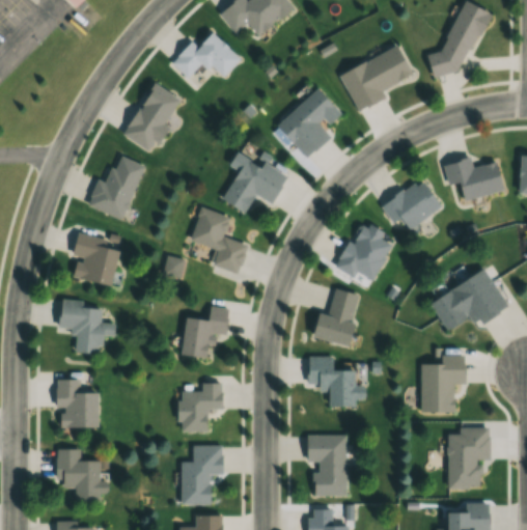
[(84,0),(56,0),(72,15),(84,0)]
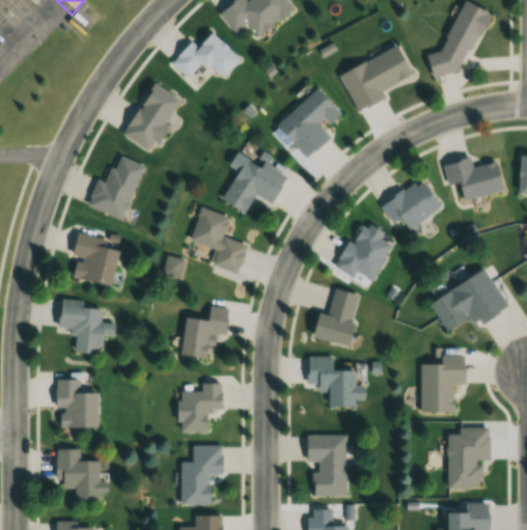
[(295,8),(288,0),(247,0),(237,0),(220,12),(236,33),(249,23),(258,35),(295,8)]
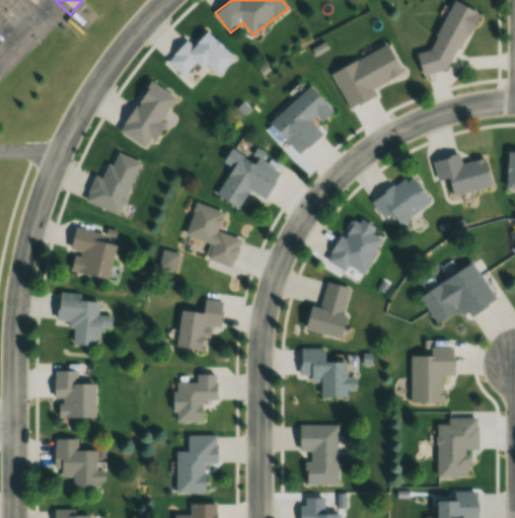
[(448,78),(477,12),(452,1),(423,67),(448,78)]
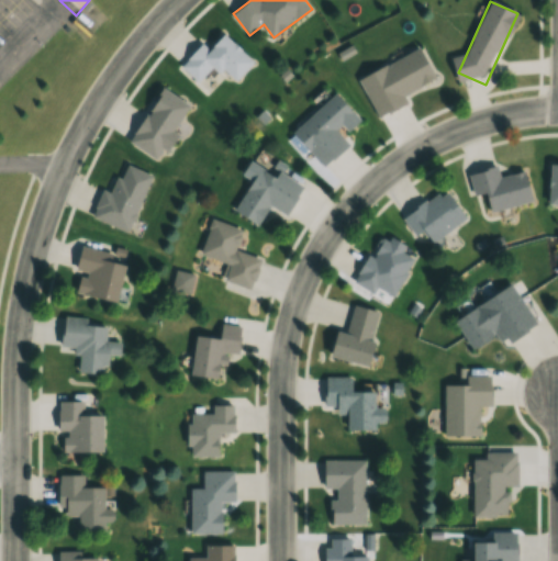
[(255,63),(225,34),(210,51),(204,45),(182,68),(201,87),(221,67),(237,82),(255,63)]
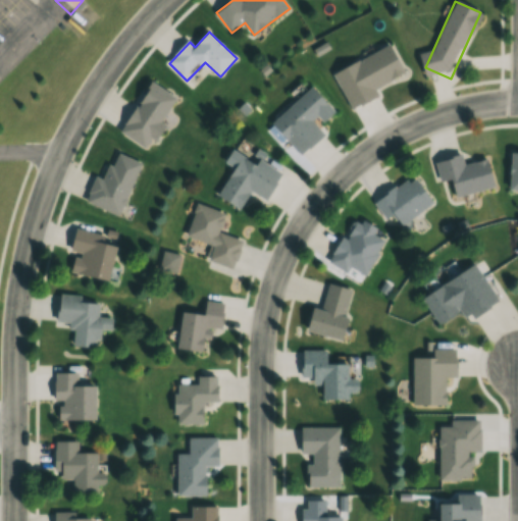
[(380,97),(376,88),(405,76),(393,47),(335,71),(351,109),(380,97)]
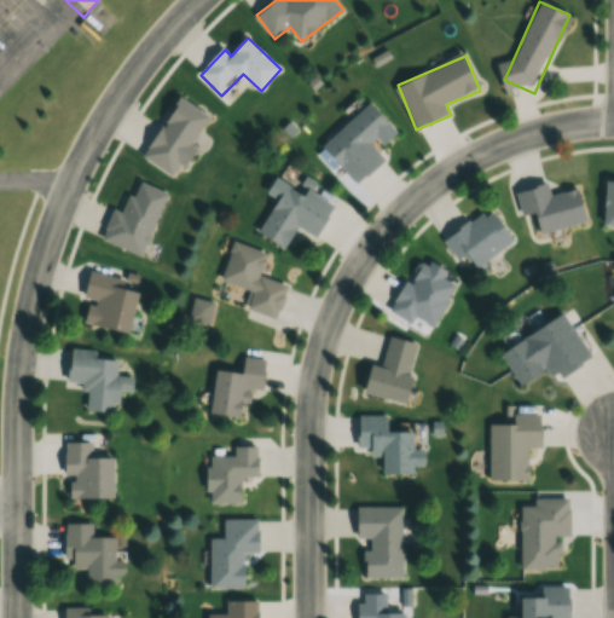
[(143,157),(177,179),(197,148),(192,144),(210,117),(181,98),(143,157)]
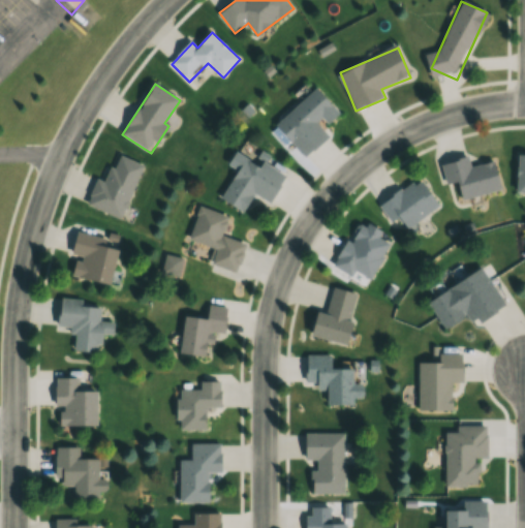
[(331,134),(325,128),(340,114),(317,88),(276,125),(305,158),(331,134)]
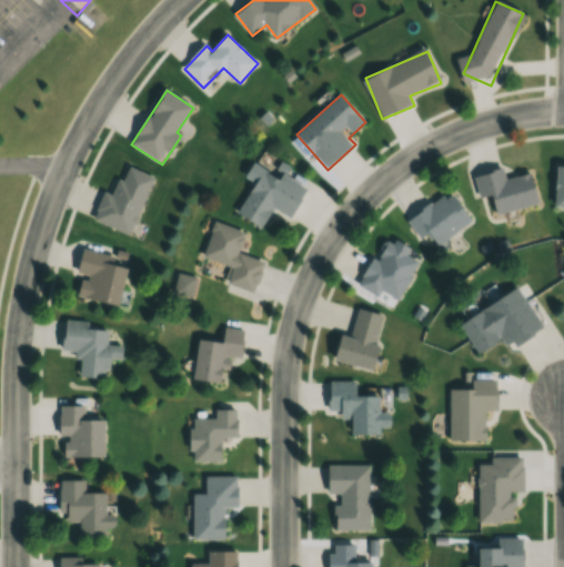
[(116,196),(106,193),(94,222),(133,236),(155,176),(127,166),(116,196)]
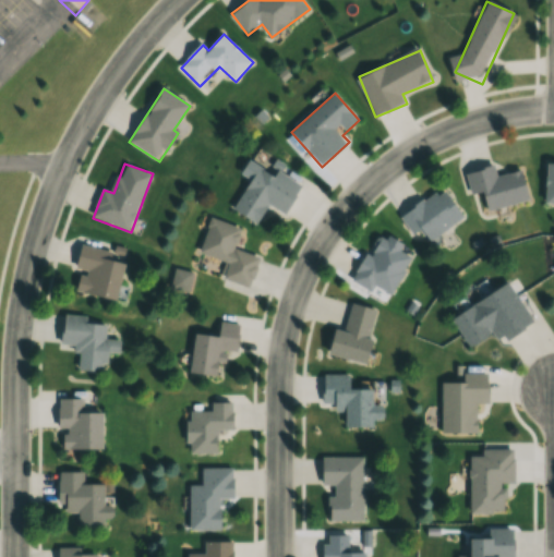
[(530,202),(522,170),(497,177),(496,167),(468,173),(473,195),(484,192),(489,210),(530,202)]
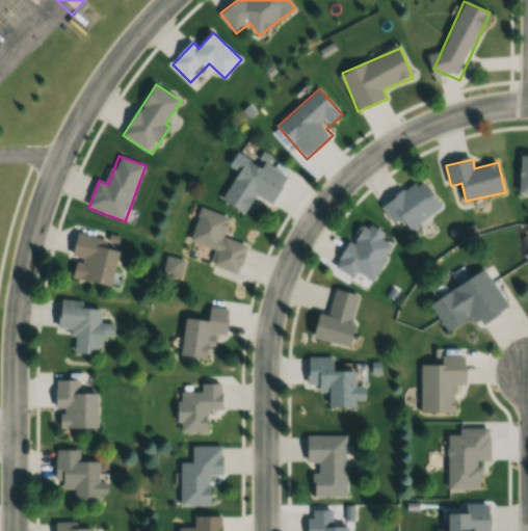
[(222,201),(245,214),(257,195),(272,204),(288,177),(265,163),(262,169),(246,160),(222,201)]
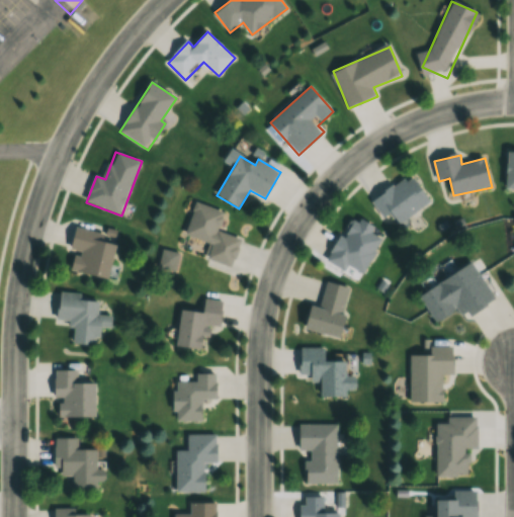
[(431,202),(411,174),(372,201),(384,219),(391,213),(399,226),(431,202)]
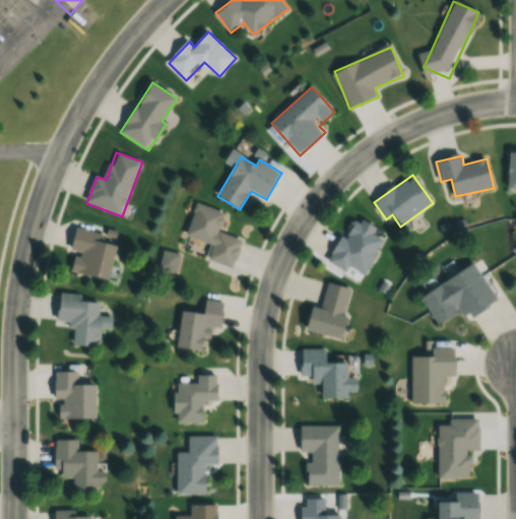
[(227,213),(197,203),(187,237),(212,246),(208,259),(234,268),(243,240),(219,233),(227,213)]
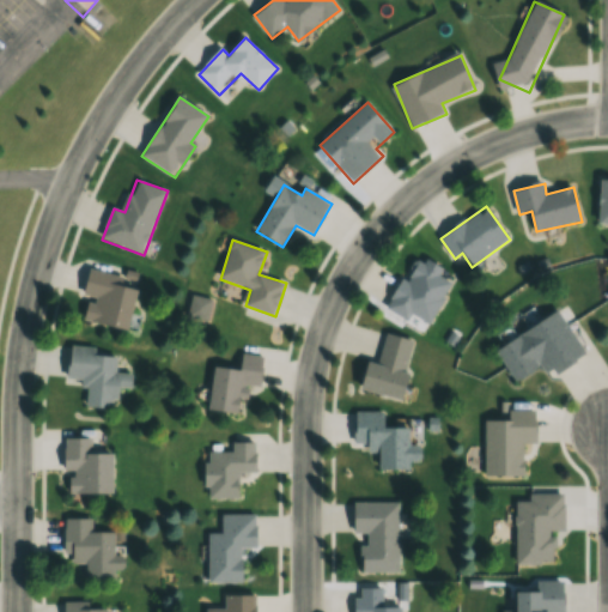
[(430,325),(454,283),(441,276),(443,271),(417,256),(387,309),(408,321),(412,315),(430,325)]
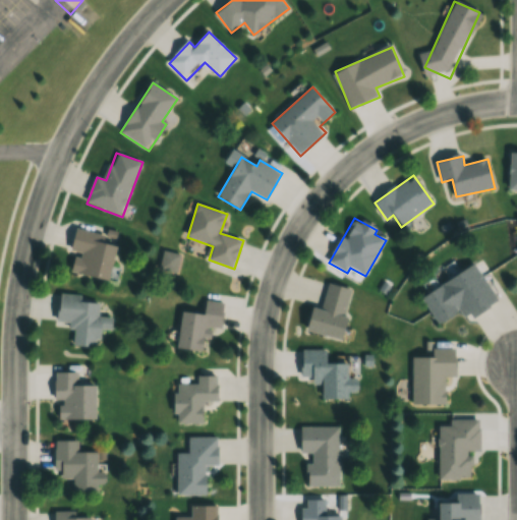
[(109,281),(118,238),(76,229),(71,253),(75,254),(71,273),(109,281)]
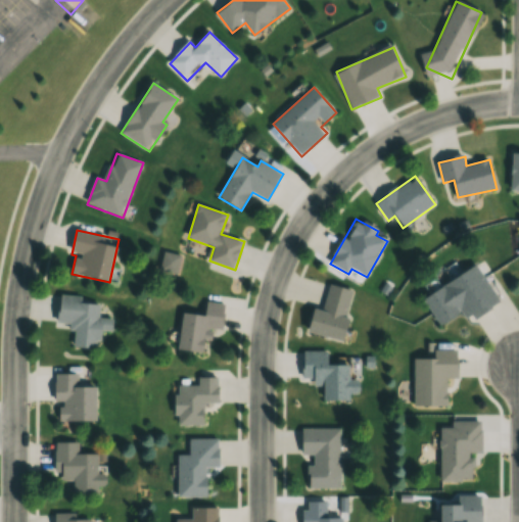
[(501,301),(477,265),(423,299),(440,326),(462,312),(469,322),(501,301)]
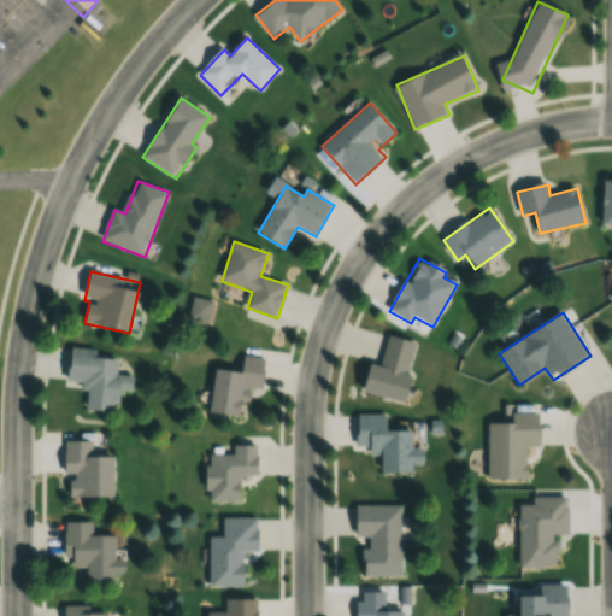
[(362,393),(404,404),(419,344),(389,336),(382,368),(369,364),(362,393)]
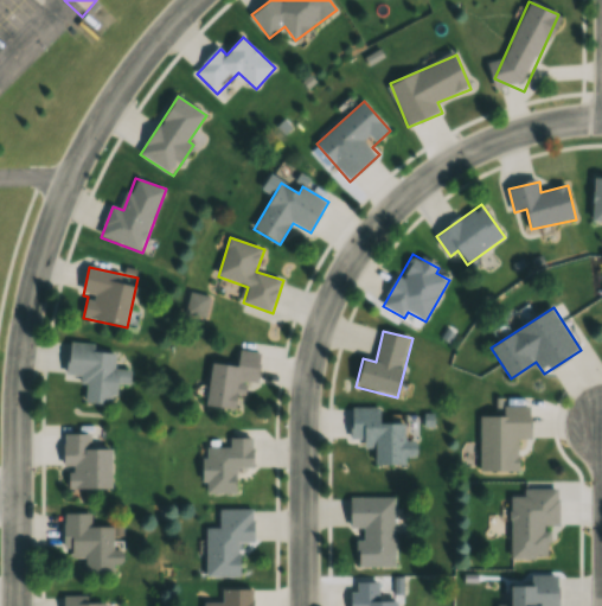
[(84,402),(115,406),(117,384),(132,386),(133,370),(116,368),(117,353),(96,351),(97,344),(70,342),(68,375),(87,377),(84,402)]
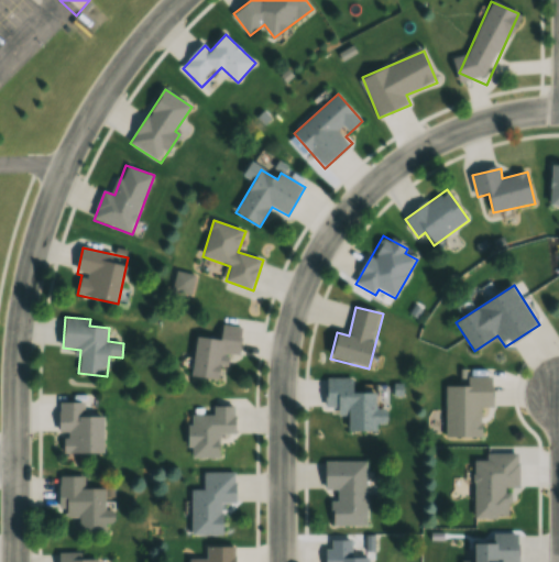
[(197,338),(192,376),(219,381),(221,366),(228,367),(229,354),(241,355),(245,328),(223,324),(220,341),(197,338)]
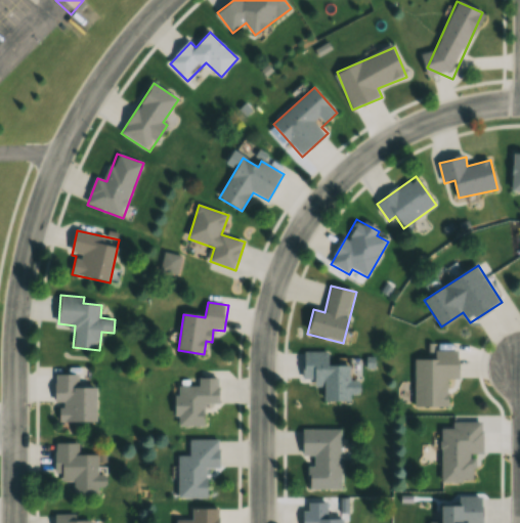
[(417,360),(416,406),(448,407),(448,379),(459,379),(460,350),(436,350),(436,360),(417,360)]
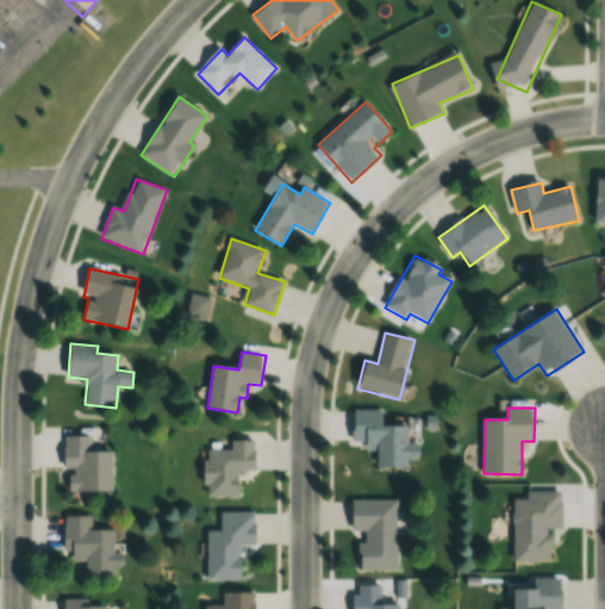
[(409,426),(384,426),(384,410),(354,410),(354,442),(366,442),(366,451),(378,451),(378,467),(407,467),(407,460),(419,460),(419,443),(407,443),(409,426)]
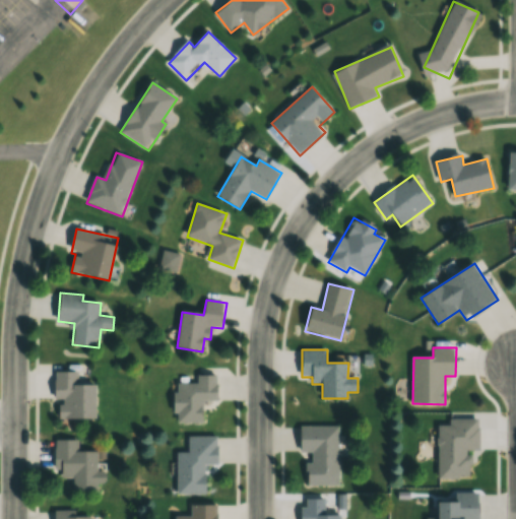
[(97,419),(97,384),(79,384),(79,372),(56,372),(56,419),(97,419)]
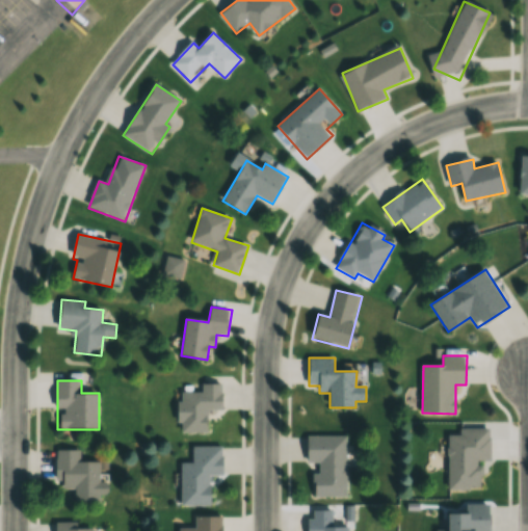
[(223,385),(203,383),(203,392),(181,392),(181,433),(208,433),(208,409),(223,409),(223,385)]
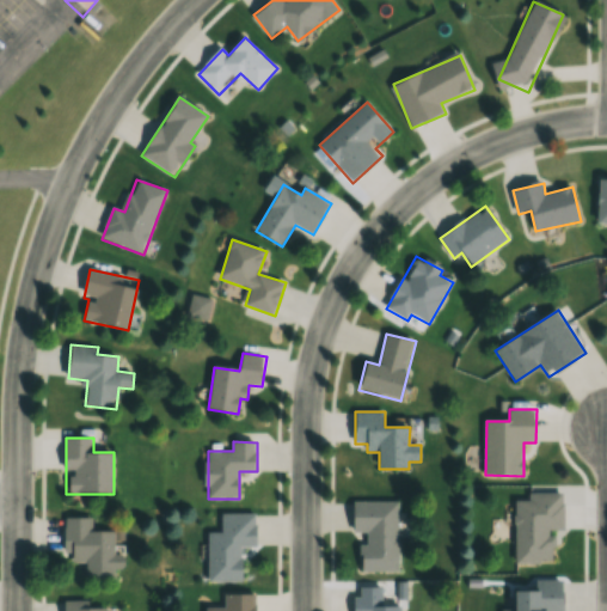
[(555,563),(555,531),(566,531),(565,493),(529,494),(529,501),(516,501),(516,563),(555,563)]
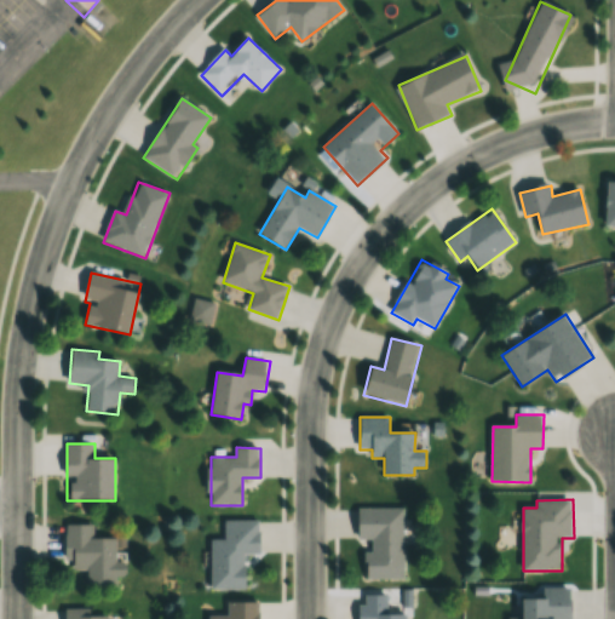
[(366,555),(366,579),(404,579),(404,509),(358,509),(358,539),(372,539),(372,555),(366,555)]
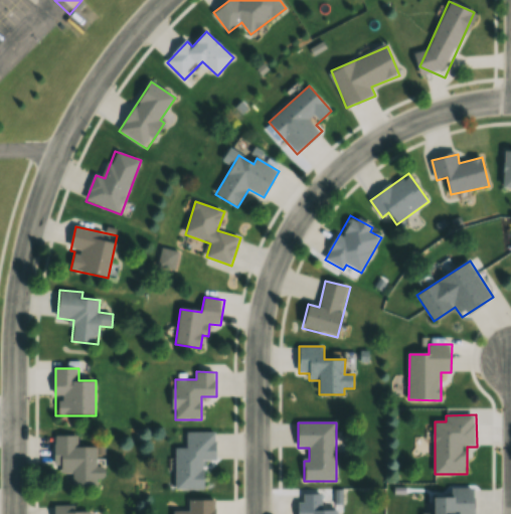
[(176,449),(176,490),(204,490),(204,461),(216,461),(216,433),(187,433),(187,449),(176,449)]
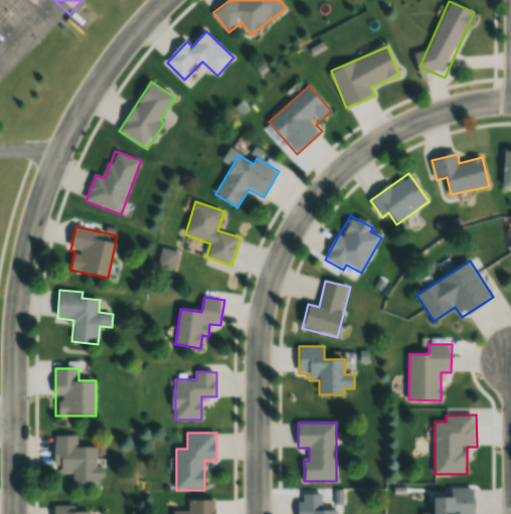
[(78,436),(57,436),(57,474),(73,474),(73,487),(98,487),(98,480),(106,480),(107,466),(98,466),(98,447),(78,447),(78,436)]
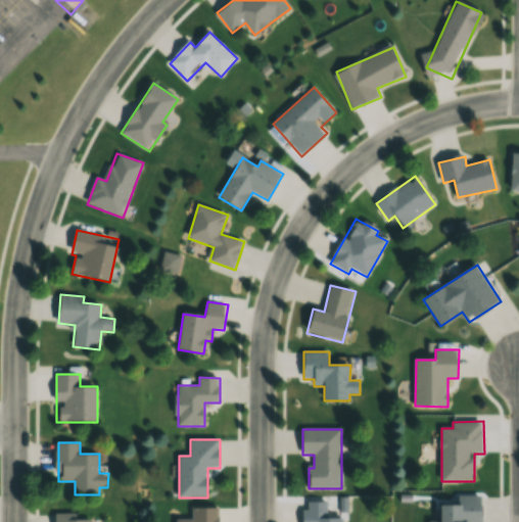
[(483,521),(484,496),(458,495),(458,505),(439,505),(438,521),(483,521)]
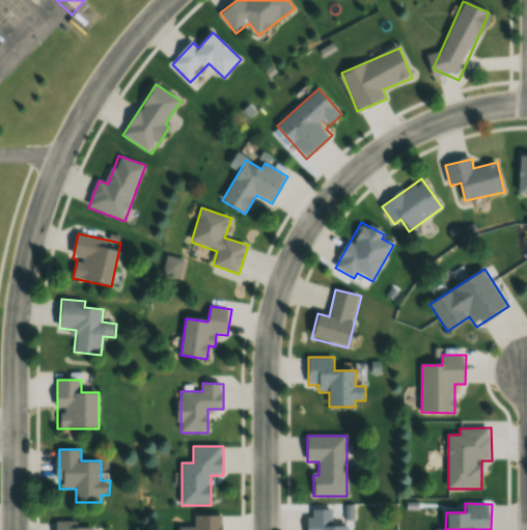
[(349,529),(349,526),(334,526),(334,510),(309,510),(308,529),(349,529)]
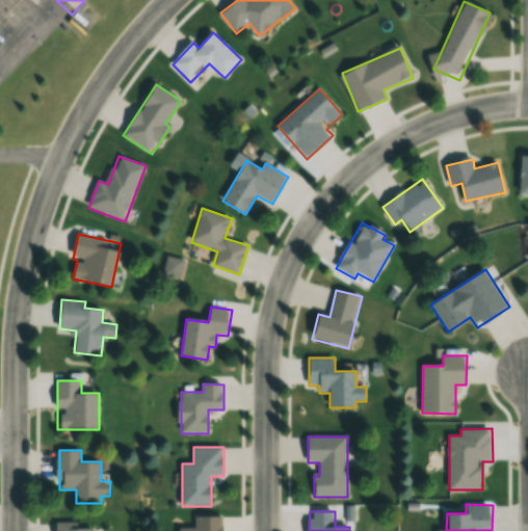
[(180,529),(179,530),(222,530),(222,516),(196,516),(196,529),(180,529)]
